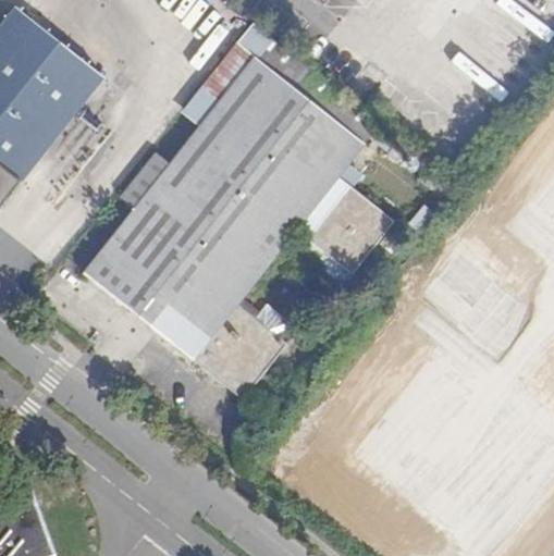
[(105,76),(15,8),(0,26),(0,206),(105,76)]
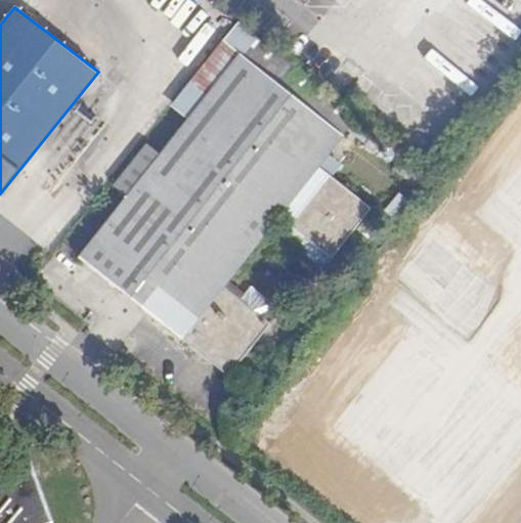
[(359,115),(256,33),(159,154),(145,143),(113,186),(125,195),(78,255),(226,375),(267,325),(220,288),(278,215),(331,255),(370,206),(317,165),(359,115)]
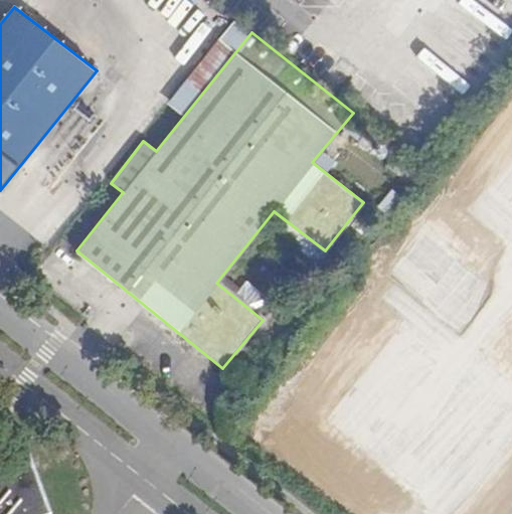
[(349,331),(511,453),(511,343),(499,361),(388,279),(349,331)]
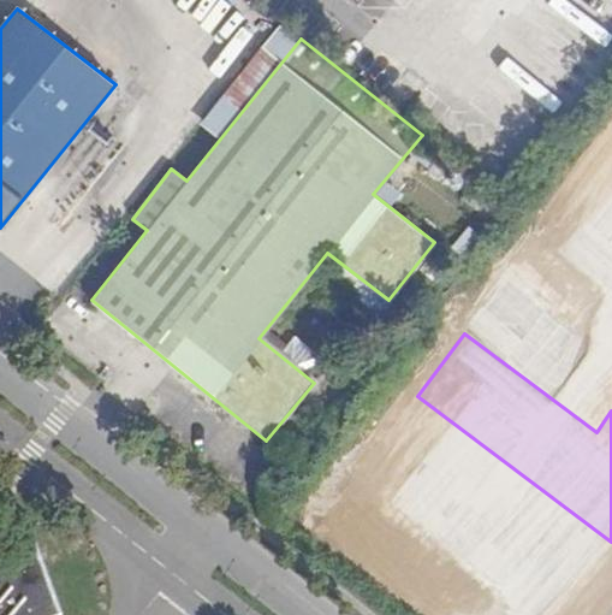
[(292,338),(284,353),(309,368),(319,354),(292,338)]
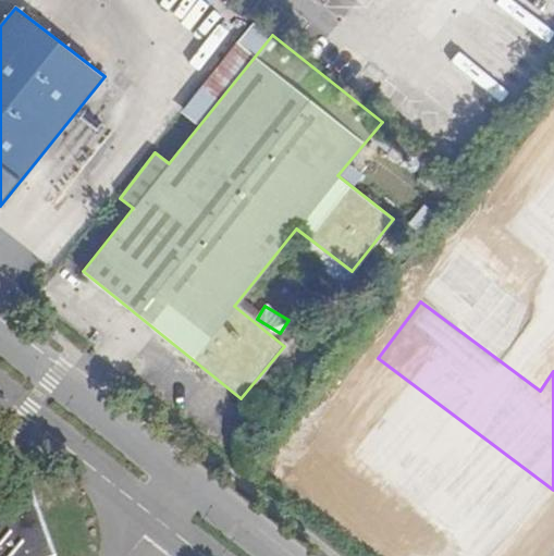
[(45,555),(57,552),(29,481),(0,493),(0,555),(45,555)]
